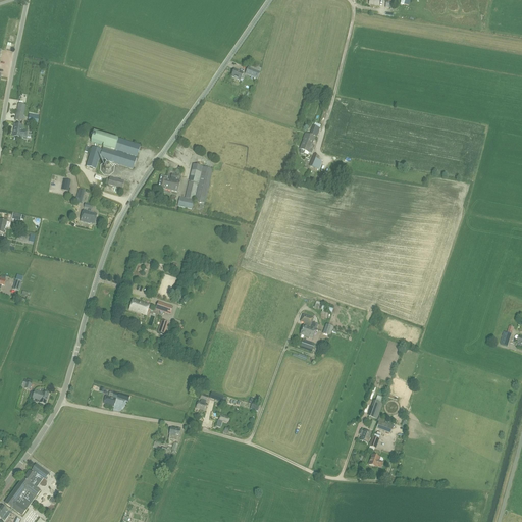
[(384,0),(385,2),(385,7),(392,8),(393,0),(392,0),(384,0)]
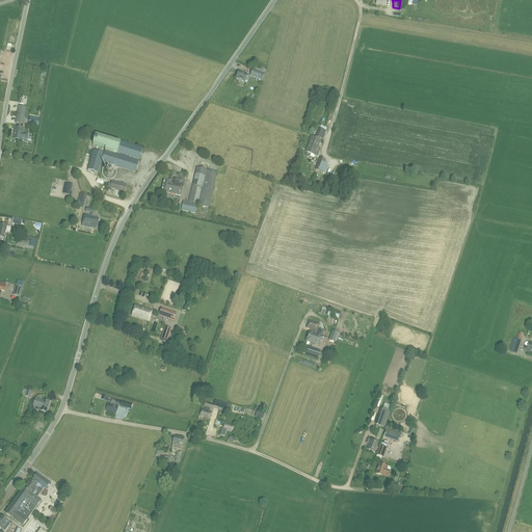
[(254,65),(249,76),(263,81),(267,71),(254,65)]
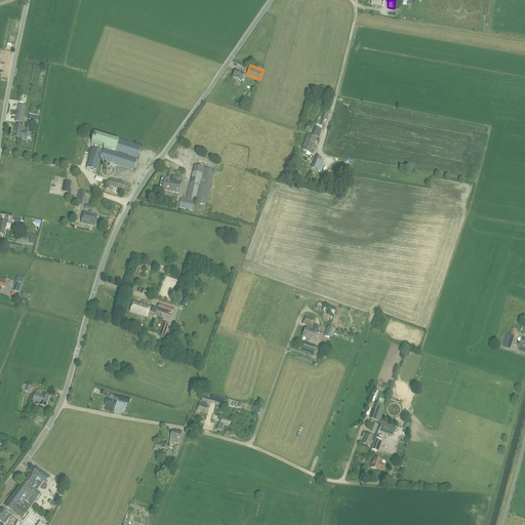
[(245,74),(236,70),(232,77),(241,81),(245,74)]
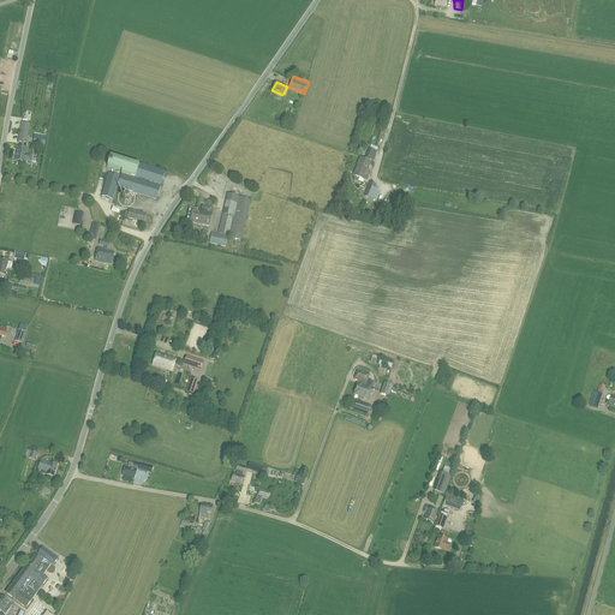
[(18,142),(27,143),(30,124),(22,123),(18,142)]
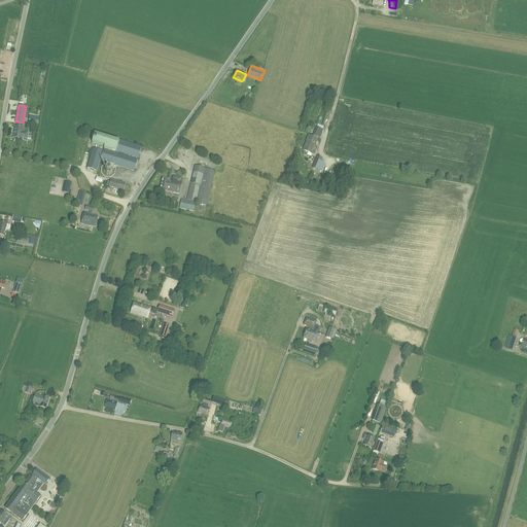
[(28,133),(23,132),(23,128),(14,126),(13,138),(21,139),(22,138),(27,139),(28,133)]
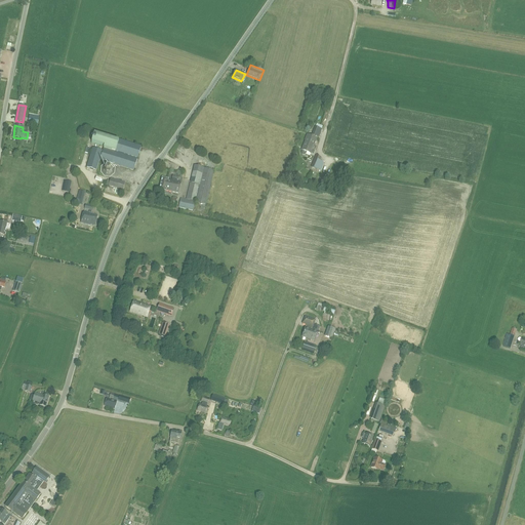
[(319,137),(322,129),(315,126),(312,134),(319,137)]
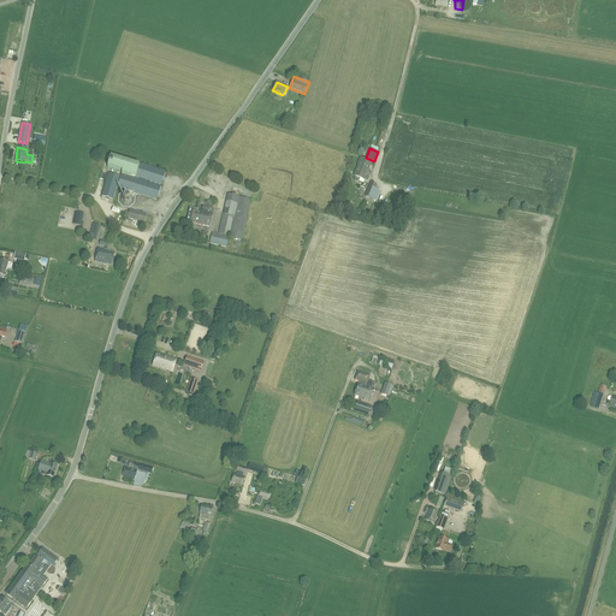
[(158,158),(158,159),(157,164),(167,167),(169,163),(176,165),(178,157),(179,157),(182,152),(173,149),(172,154),(164,150),(161,159),(158,158)]
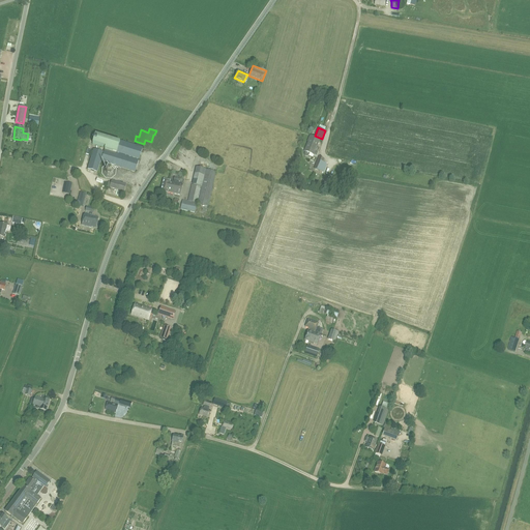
[(317,147),(320,140),(310,137),(307,142),(308,142),(307,144),(317,147)]
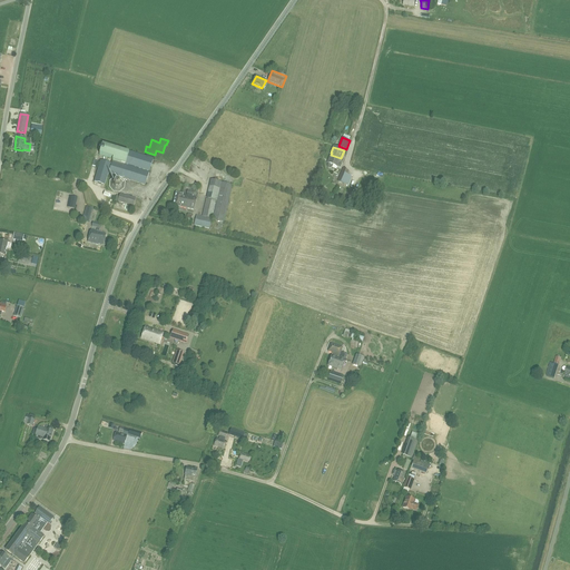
[(125,165),(121,178),(145,185),(154,158),(129,151),(128,154),(129,154),(125,165)]
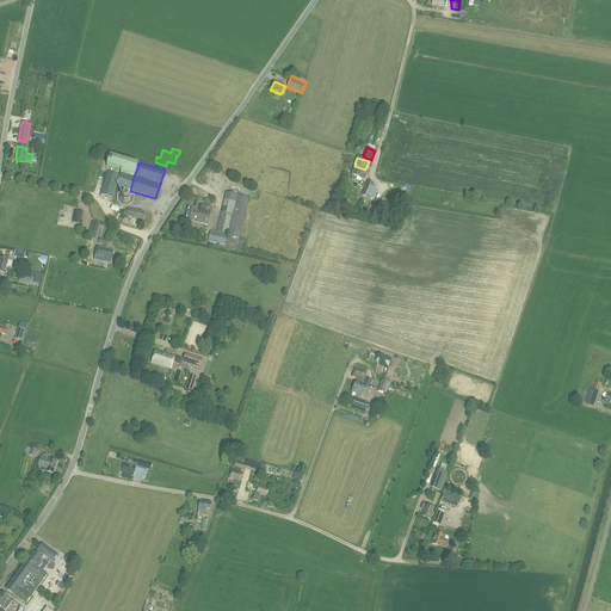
[(352,176),(351,178),(351,179),(352,180),(353,180),(355,180),(356,179),(357,177),(365,180),(366,176),(363,174),(365,170),(355,166),(351,174),(352,176)]
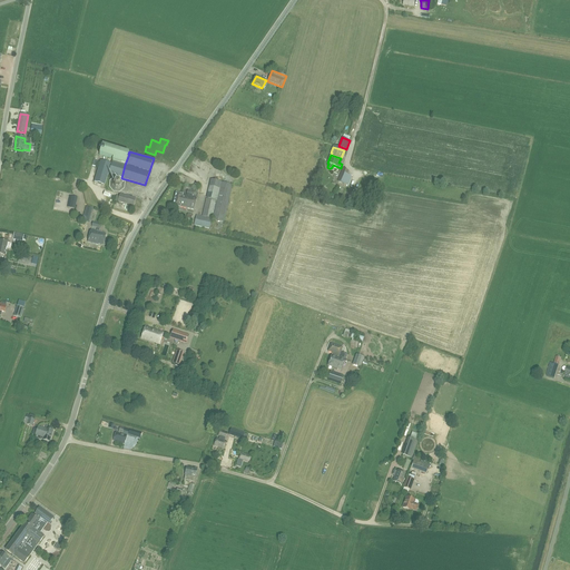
[(111,164),(100,160),(94,182),(105,185),(108,174),(111,164)]
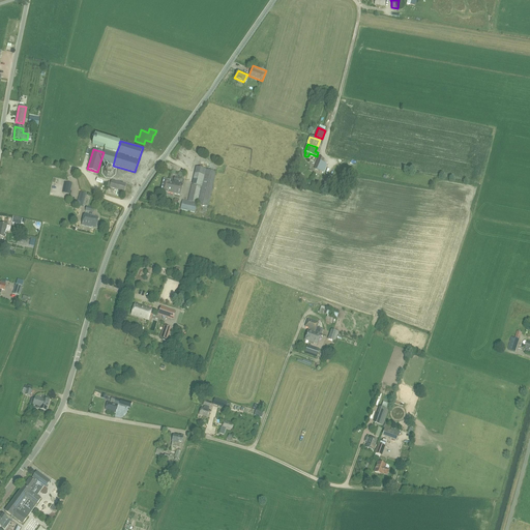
[(105,150),(104,152),(100,162),(113,166),(116,153),(105,150)]
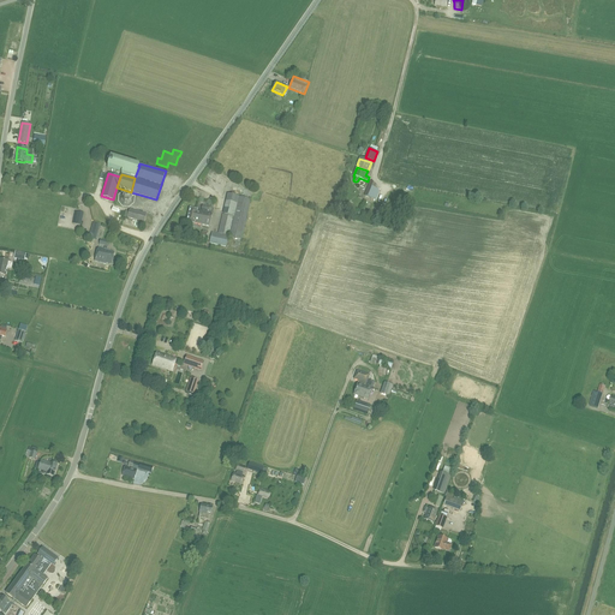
[(370,181),(364,196),(371,198),(375,201),(380,190),(375,189),(376,184),(370,181)]
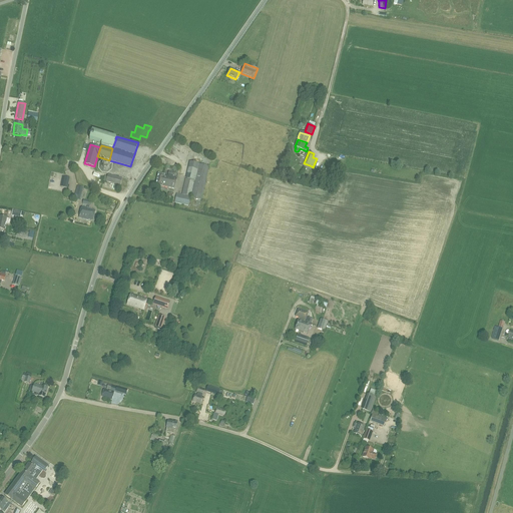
[(112,164),(108,160),(103,160),(99,163),(98,168),(102,172),(107,173),(111,170),(112,164)]
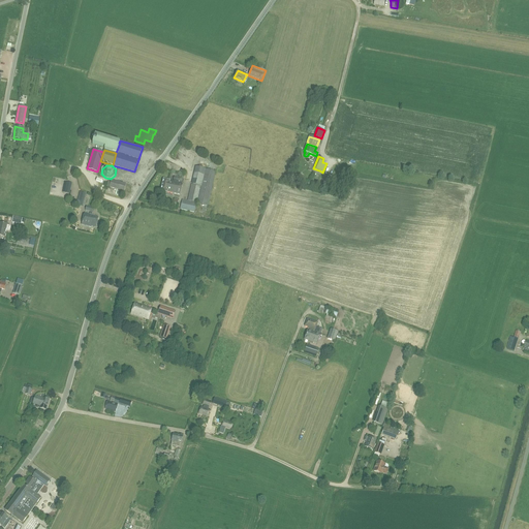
[(187,200),(196,203),(200,186),(197,204),(208,206),(216,172),(195,166),(191,184),(187,200)]
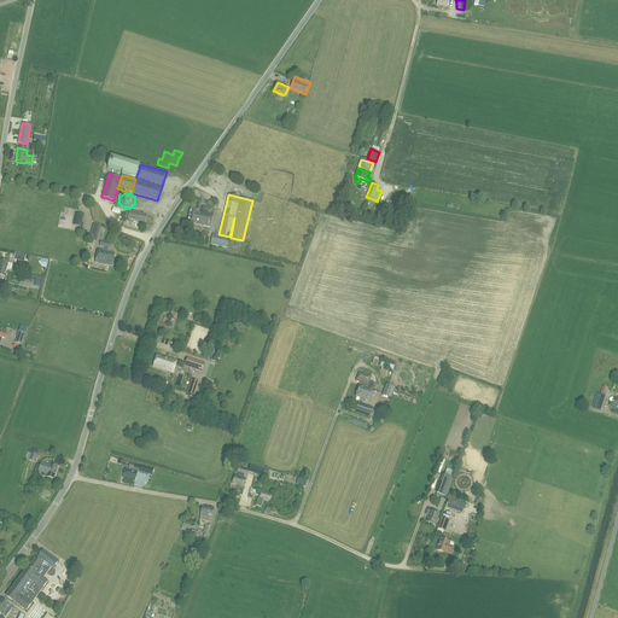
[(203,211),(202,213),(198,211),(191,209),(187,223),(196,225),(210,227),(213,215),(208,214),(208,213),(210,213),(211,208),(204,207),(203,211)]
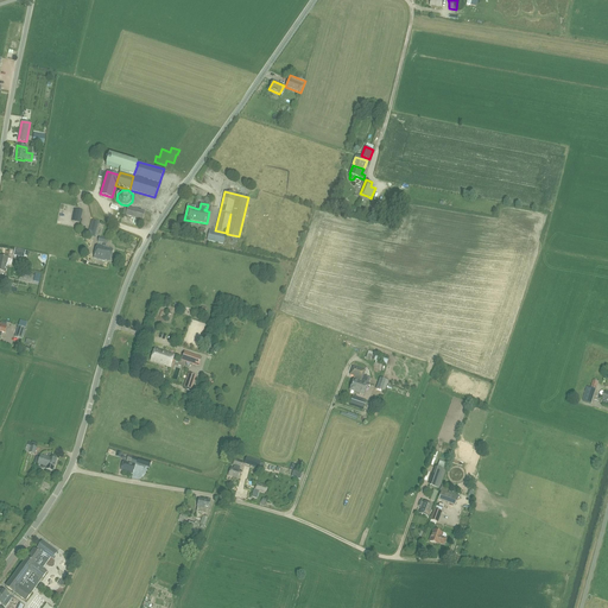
[(126,207),(125,214),(143,217),(145,209),(126,207)]
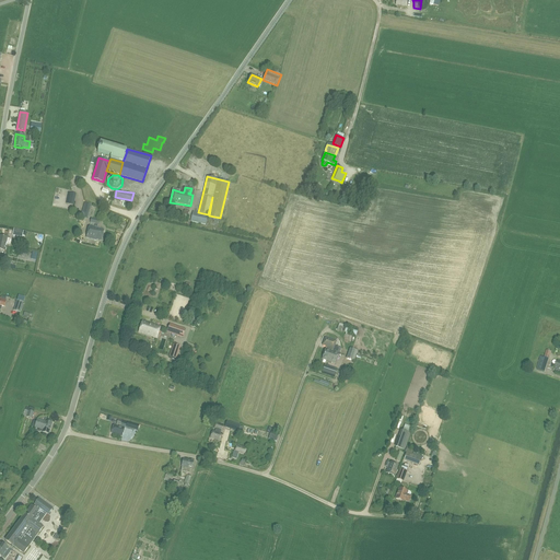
[(88,219),(92,205),(85,202),(80,217),(88,219)]
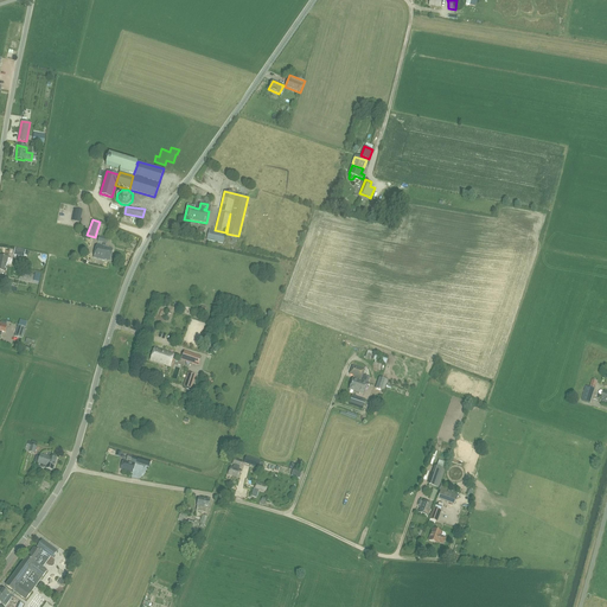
[(223,244),(225,232),(209,229),(206,241),(223,244)]
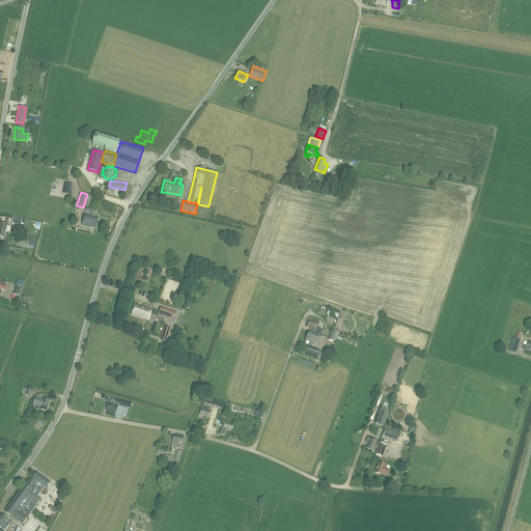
[(85,214),(82,225),(91,228),(91,227),(95,228),(99,218),(94,217),(92,216),(93,214),(90,213),(89,216),(85,214)]
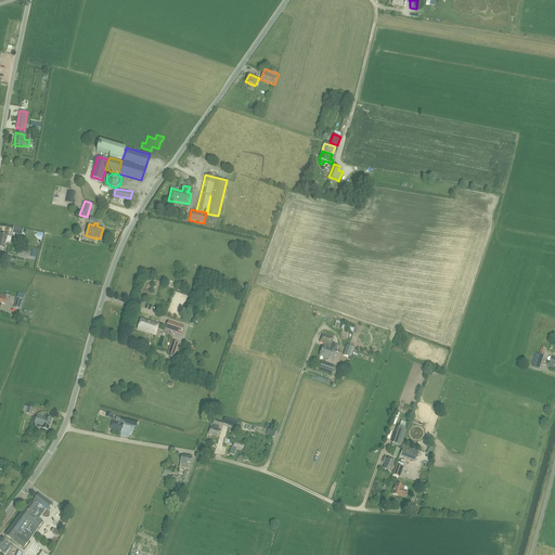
[(0,257),(3,258),(4,254),(0,252),(0,248),(4,249),(5,244),(7,241),(9,242),(10,236),(8,236),(0,234),(0,257)]
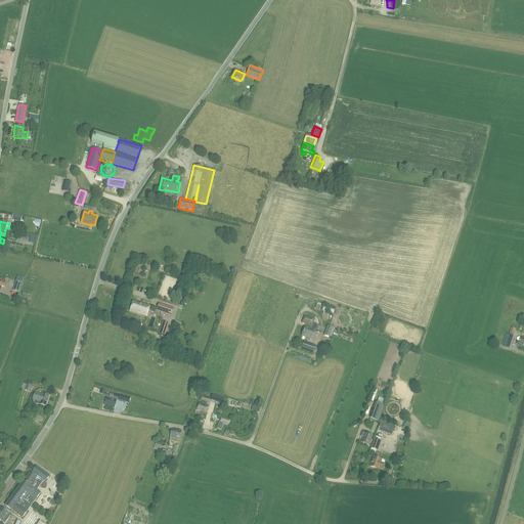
[(15,280),(12,291),(18,293),(22,282),(16,281),(15,280)]
